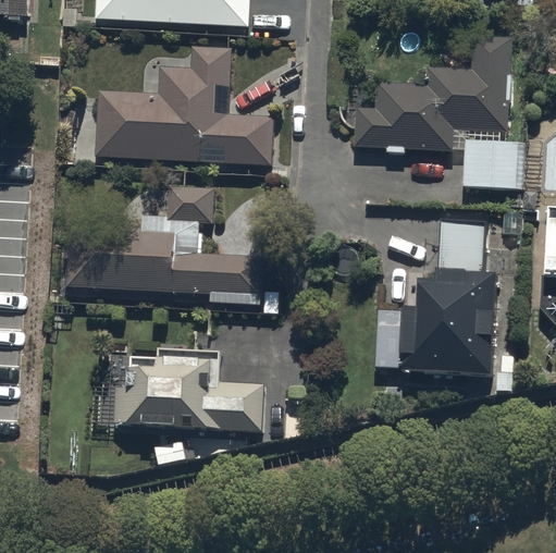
[(0,13),(31,15),(32,0),(0,0),(0,13)]
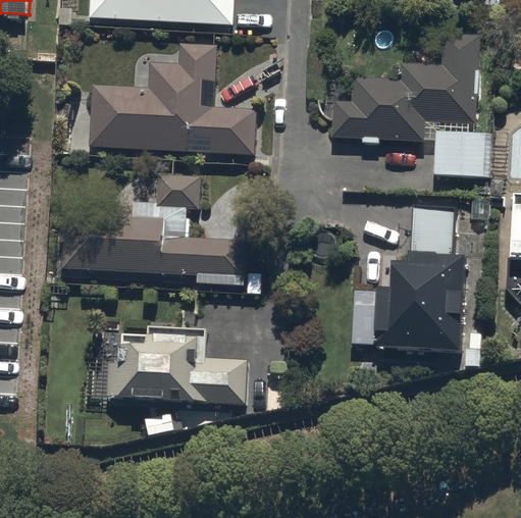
[(90,0),(89,17),(233,27),(235,0),(90,0)]
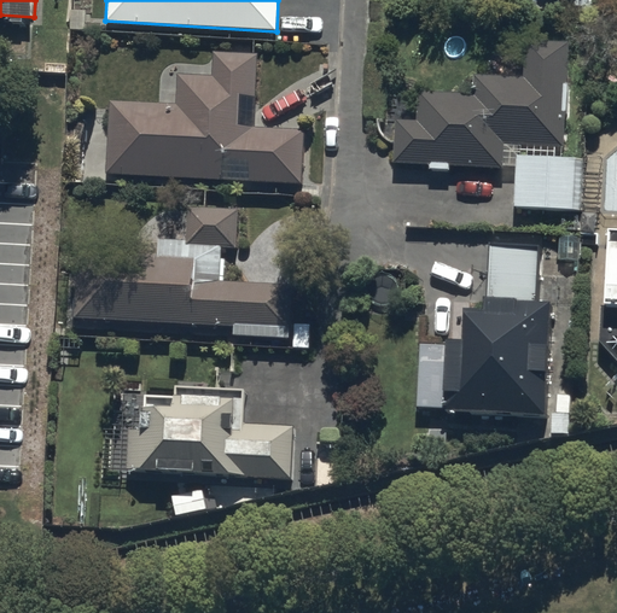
[(568,41),(524,39),(522,77),(471,75),(471,92),(420,89),(419,120),(395,118),(393,159),(514,167),(512,202),(577,206),(581,157),(560,156),(568,41)]
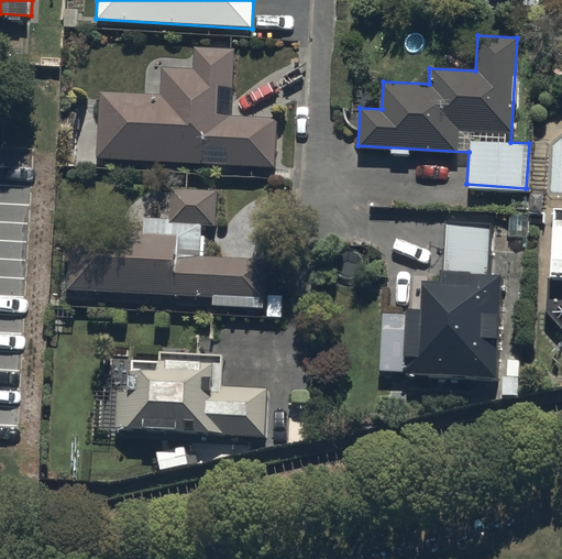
[(99,89),(94,154),(272,167),(275,117),(221,112),(222,89),(234,89),(238,47),(193,44),(190,70),(162,68),(160,94),(99,89)]
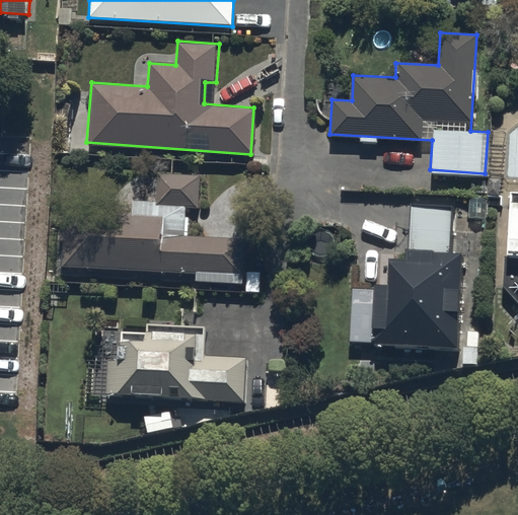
[(66,211),(62,265),(195,273),(195,281),(228,283),(227,290),(256,292),(259,271),(245,270),(247,240),(183,236),(186,207),(197,208),(199,174),(157,172),(155,200),(133,199),(132,215),(66,211)]
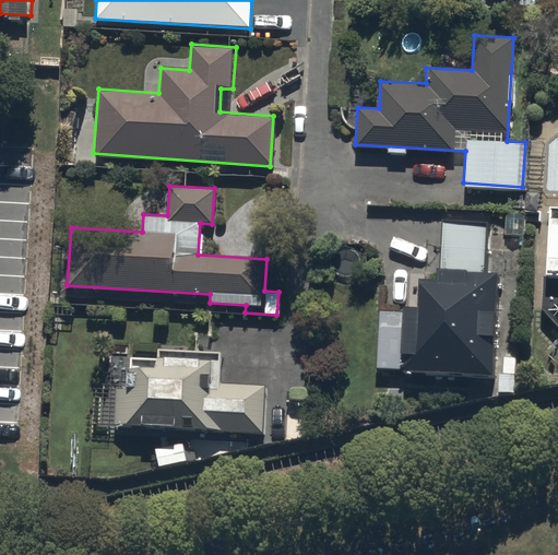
[(543,325),(557,325),(557,208),(546,208),(543,325)]
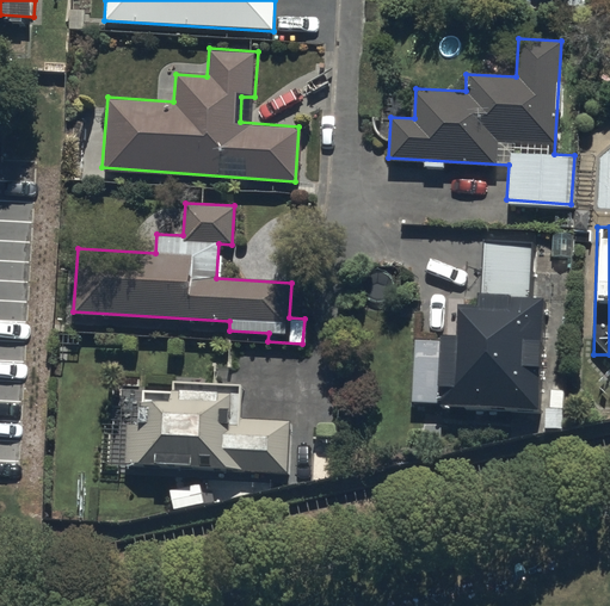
[(538,408),(543,297),(530,297),(531,243),(481,241),(479,297),(445,296),(443,341),(413,340),(411,403),(538,408)]
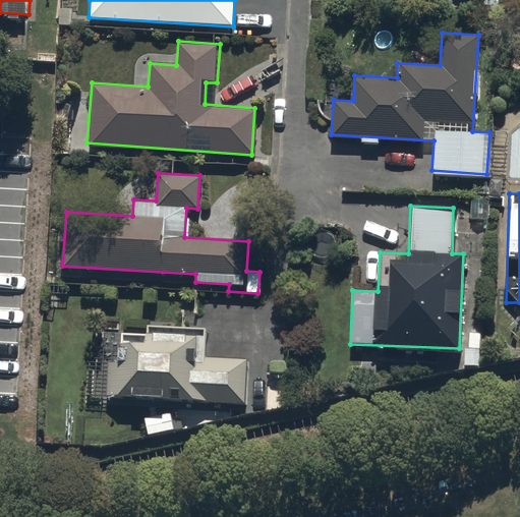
[(110,393),(249,401),(251,355),(216,353),(217,333),(114,327),(110,393)]
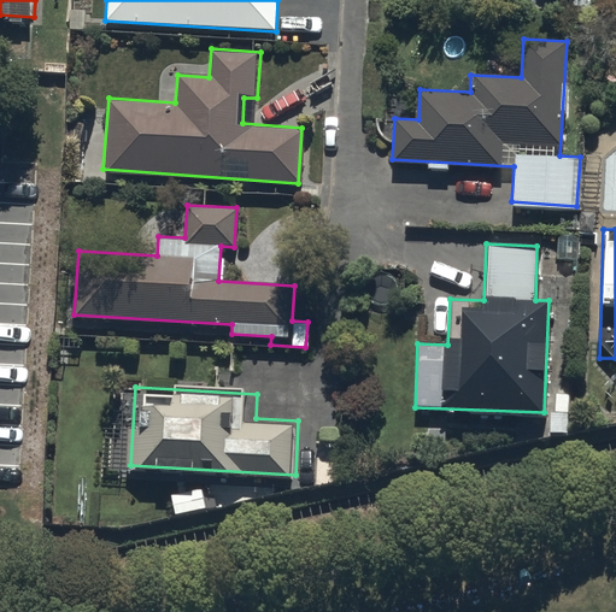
[(204,488),(171,494),(175,515),(207,507),(204,488)]
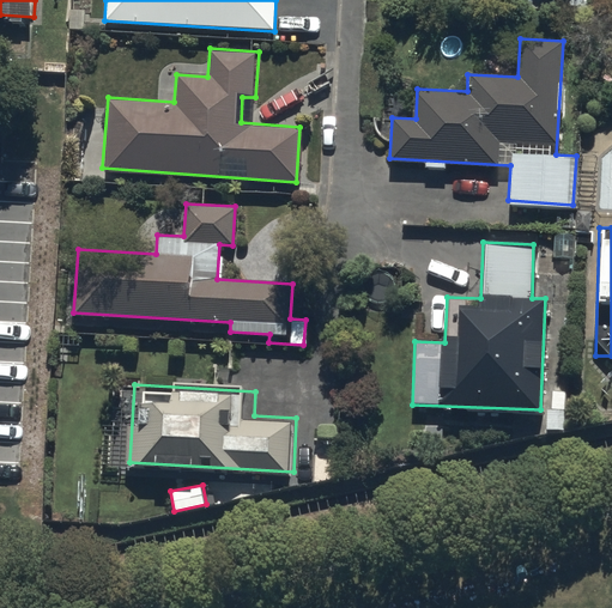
All buildings are outlined.
